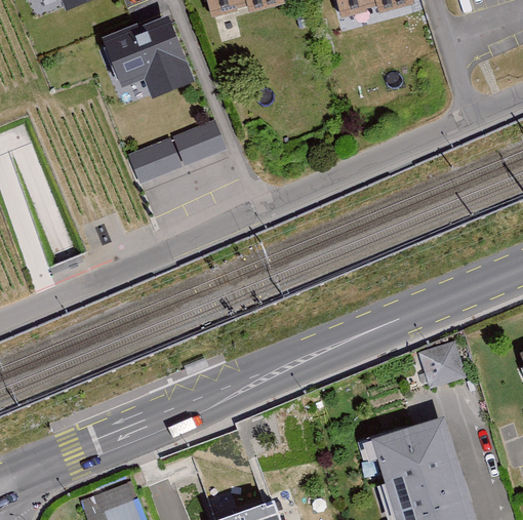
[(69,0),(79,25),(141,0),(69,0)]
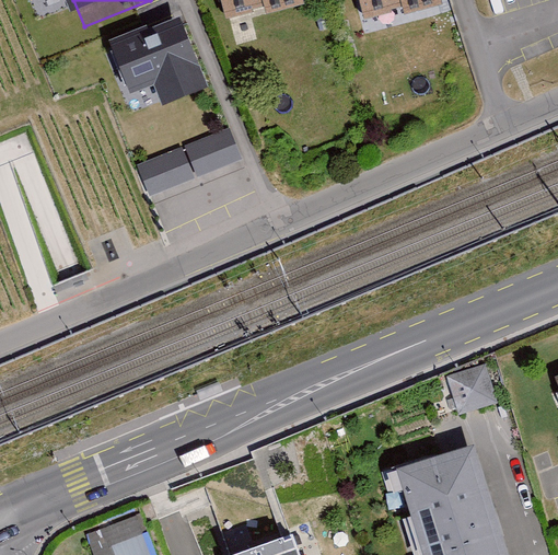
[(262,7),(264,16),(304,6),(302,0),(221,0),(225,16),(262,7)]
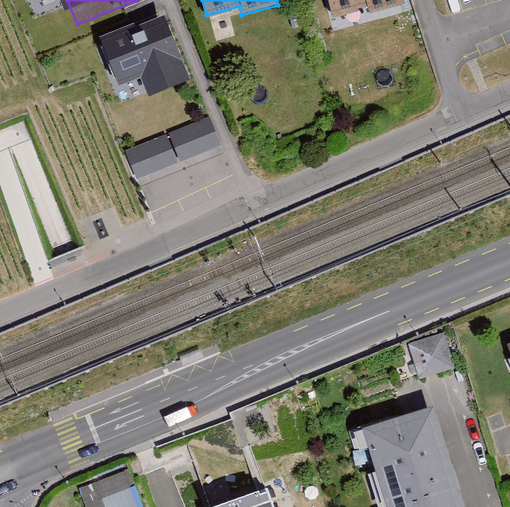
[(328,0),(333,18),(367,9),(368,16),(402,7),(400,0),(328,0)]
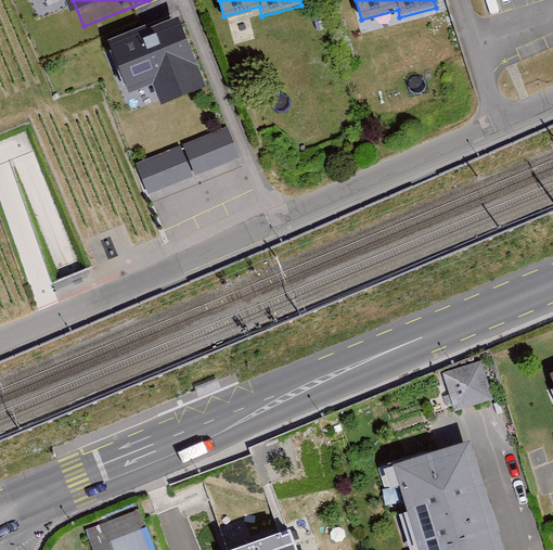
[(175,11),(101,34),(123,106),(196,85),(175,11)]
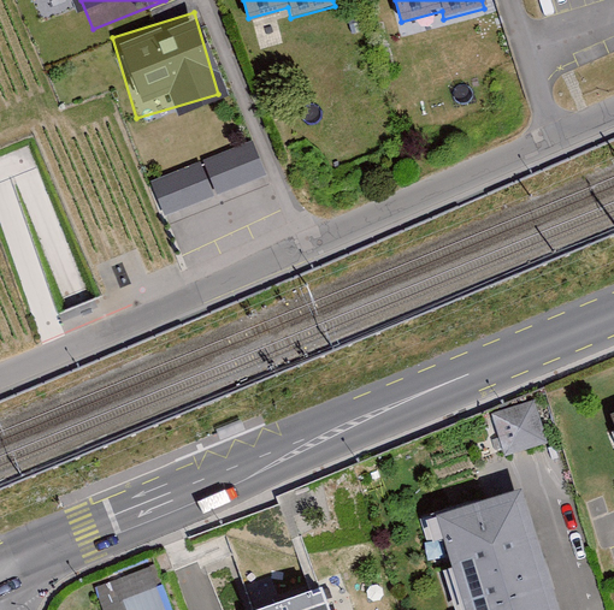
[(252,136),(146,172),(159,209),(264,172),(252,136)]
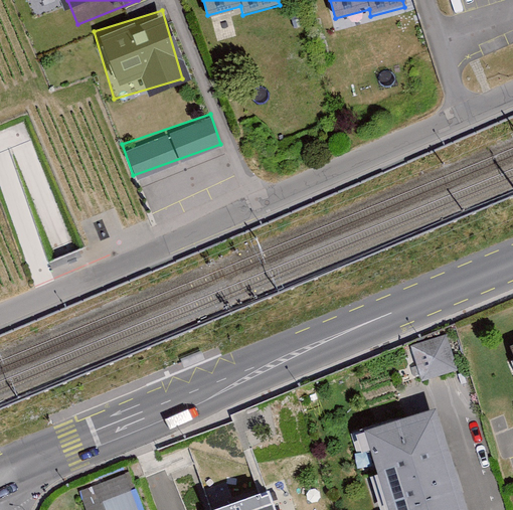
[(444,335),(407,346),(419,386),(456,375),(444,335)]
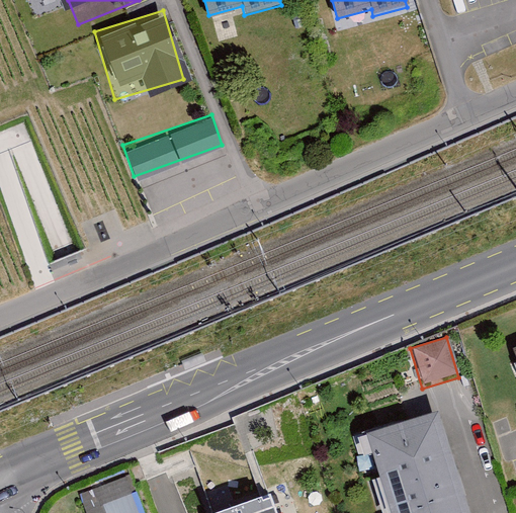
[(470,512),(440,414),(363,438),(387,512),(470,512)]
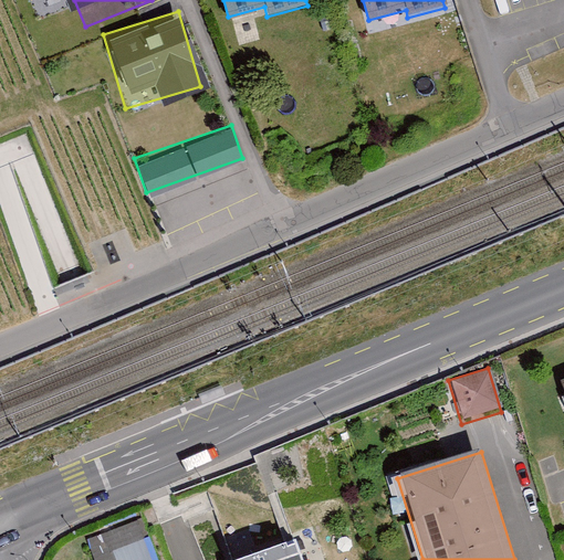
[(152,559),(138,522),(83,542),(89,559),(152,559)]
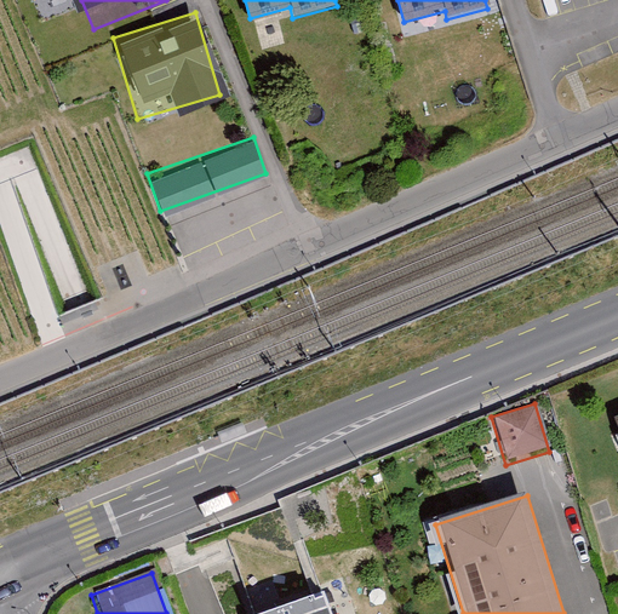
[(256,613),(321,613),(314,594),(256,613)]
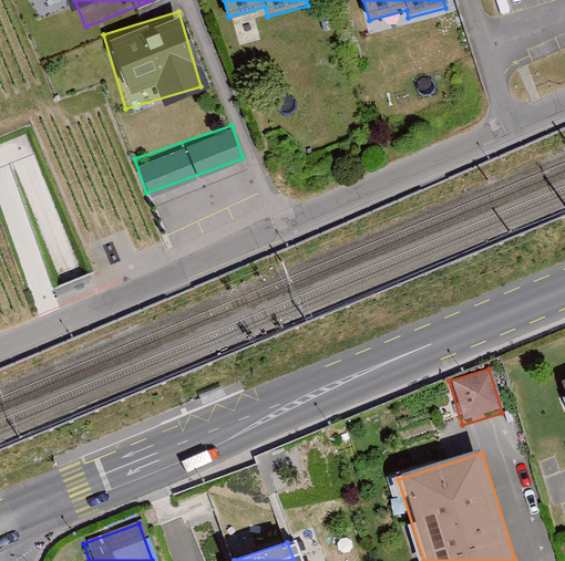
All buildings are outlined.
